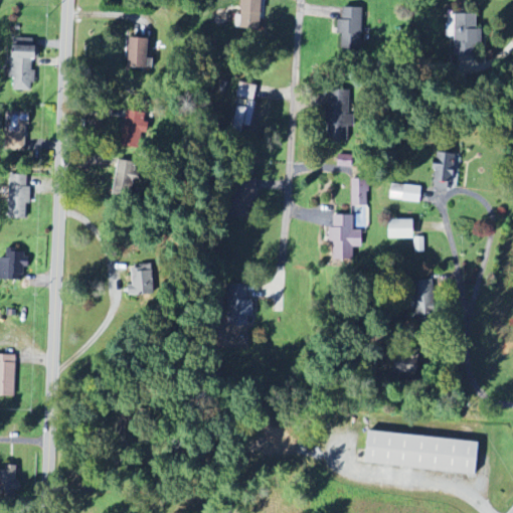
[(241,0),(240,27),(260,28),(262,0),(241,0)]
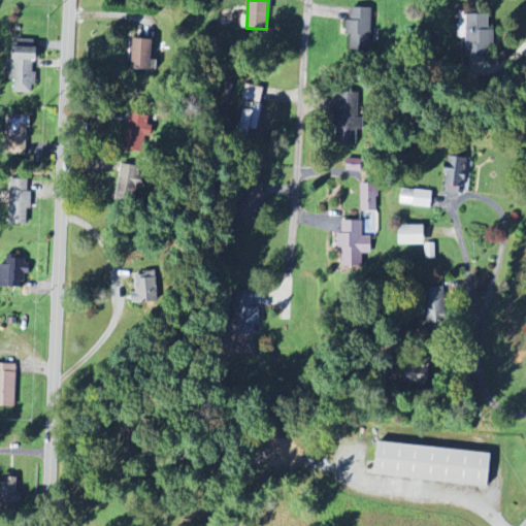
[(350,52),(369,52),(370,7),(351,6),(350,19),(346,19),(346,33),(350,33),(350,52)]
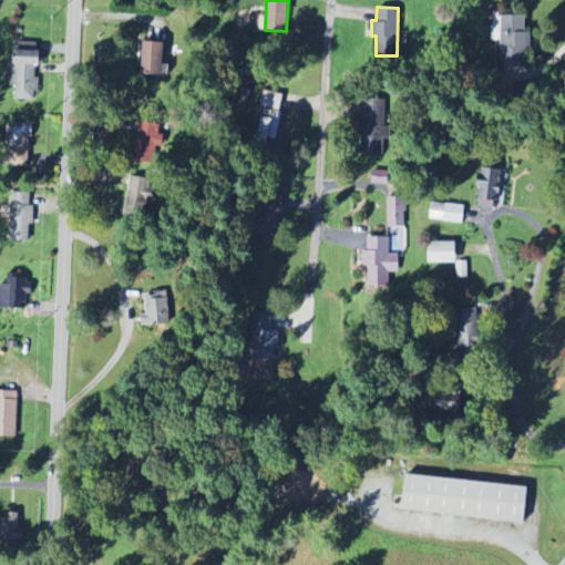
[(531,28),(527,29),(526,13),(502,14),(504,61),(532,60),(531,28)]
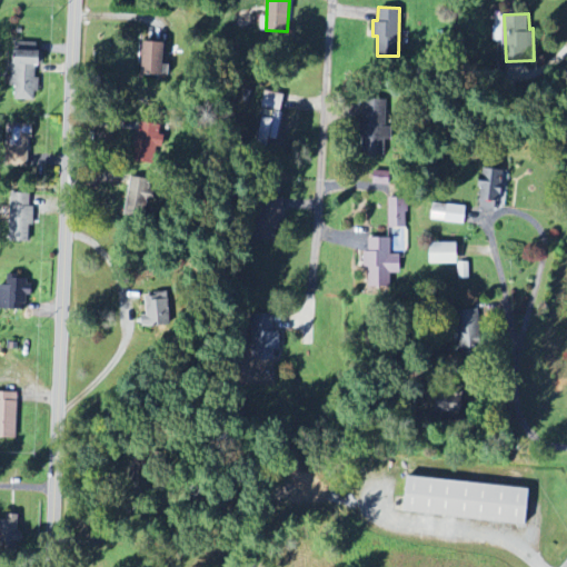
[(39,41),(16,40),(15,63),(10,62),(9,98),(35,99),(36,76),(33,76),(35,65),(38,65),(39,41)]
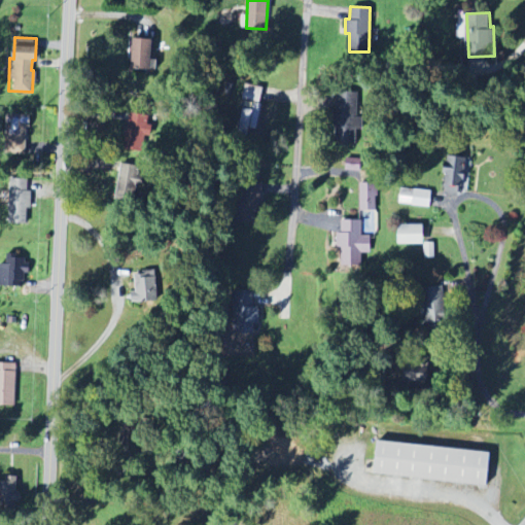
[(151,67),(152,38),(127,37),(127,57),(131,57),(131,67),(151,67)]
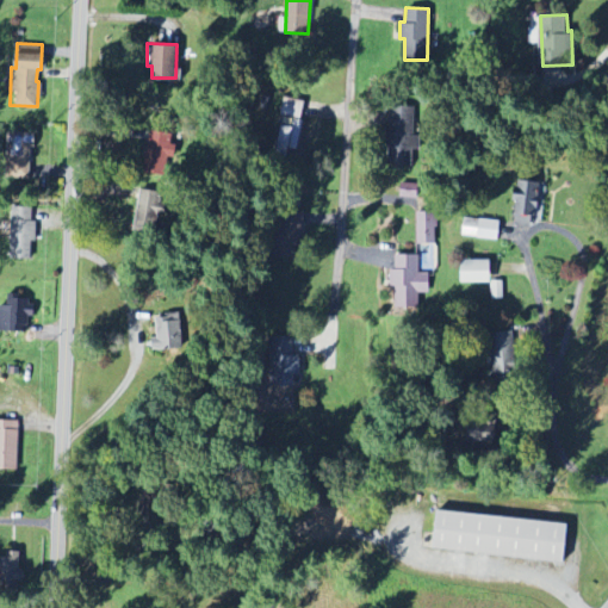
[(280,113),(301,116),(303,100),(283,98),(280,113)]
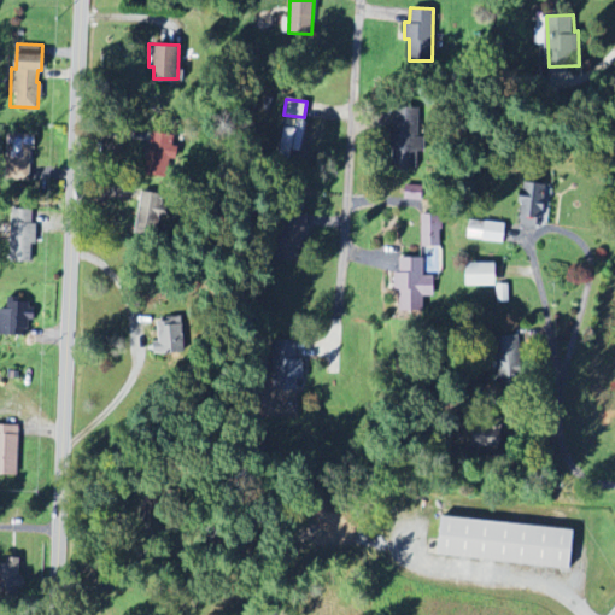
[(422,163),(420,106),(394,107),(397,164),(422,163)]
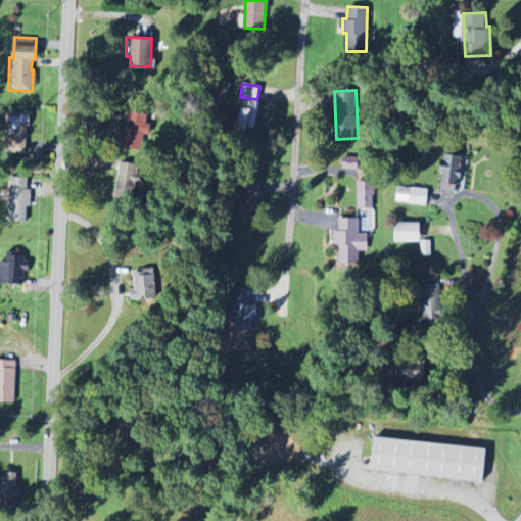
[(258,101),(242,99),(238,127),(254,129),(258,101)]
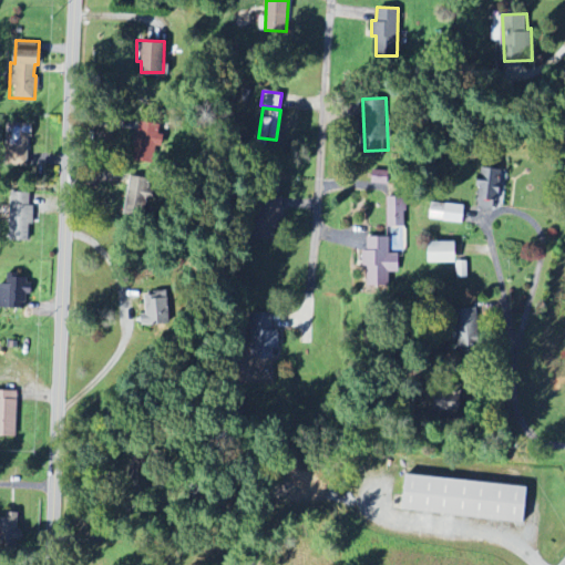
[(157,132),(158,123),(139,119),(133,146),(158,152),(163,134),(157,132)]
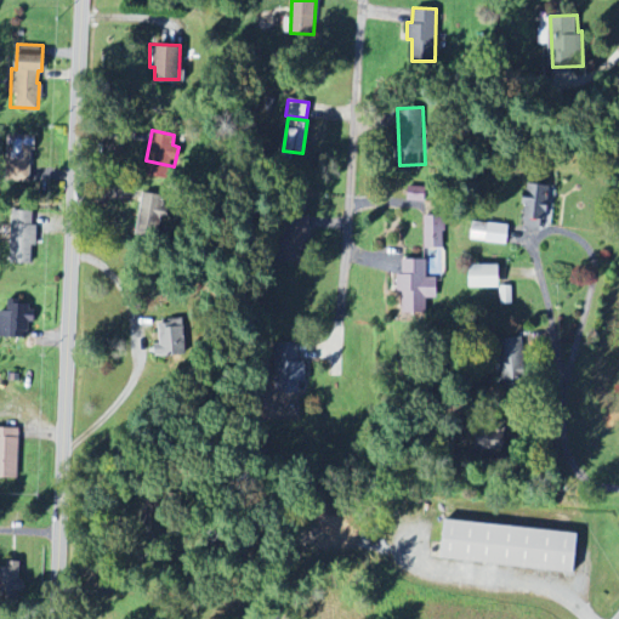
[(30,181),(32,135),(6,134),(5,181),(30,181)]
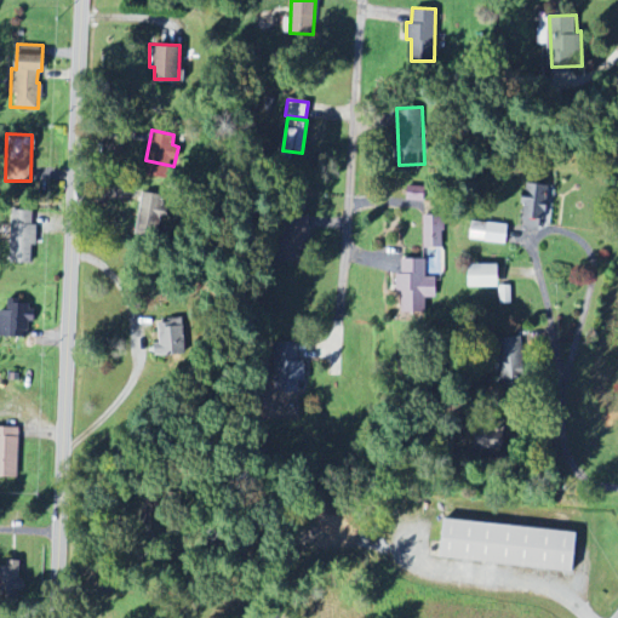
[(520,227),(548,229),(551,184),(522,182),(520,227)]
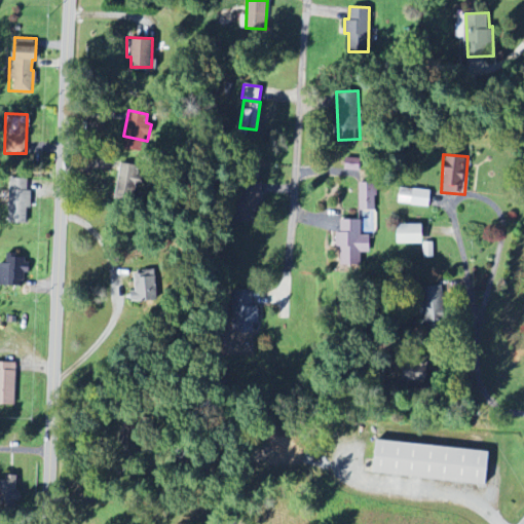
[(345,158),(344,167),(358,170),(359,160),(345,158)]
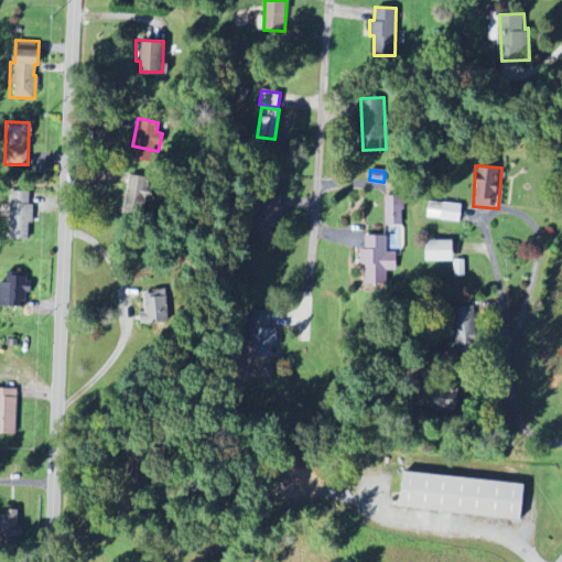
[(148,176),(129,173),(121,212),(142,215),(146,197),(151,198),(153,186),(147,185),(148,176)]
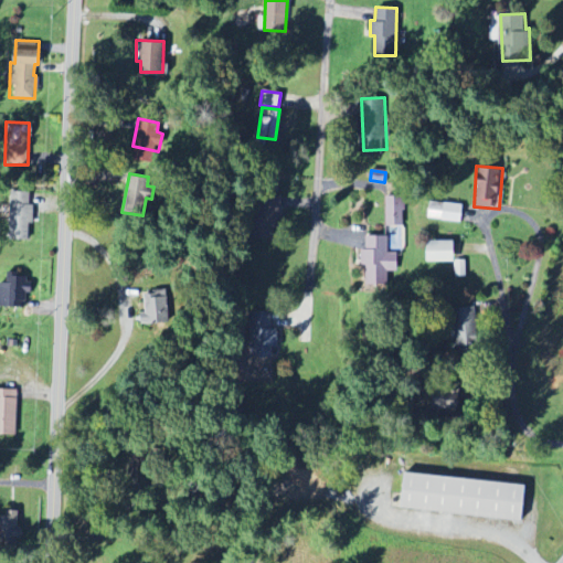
[(8,237),(29,238),(30,203),(28,203),(28,190),(9,189),(8,237)]
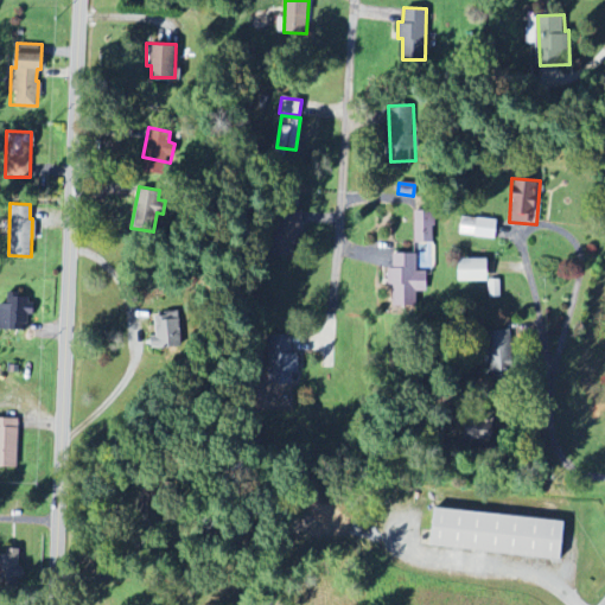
[(432,241),(432,210),(413,210),(413,241),(432,241)]
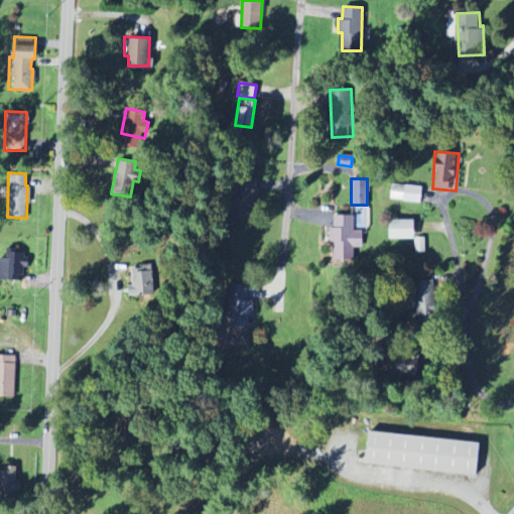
[(420,201),(421,185),(390,183),(389,199),(420,201)]
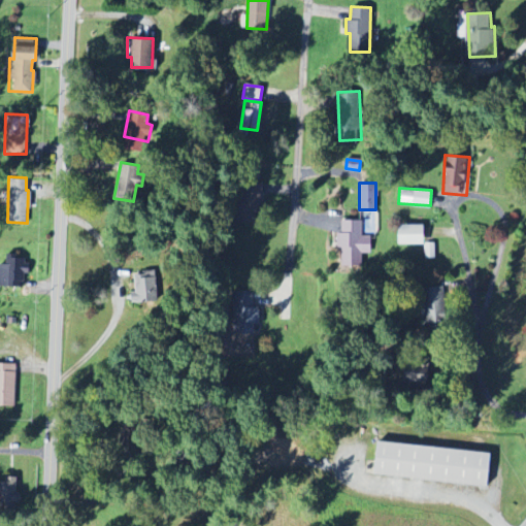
[(340,217),(360,217),(360,234),(367,234),(367,248),(361,248),(361,262),(340,262),(339,243),(336,244),(336,229),(341,230),(340,217)]
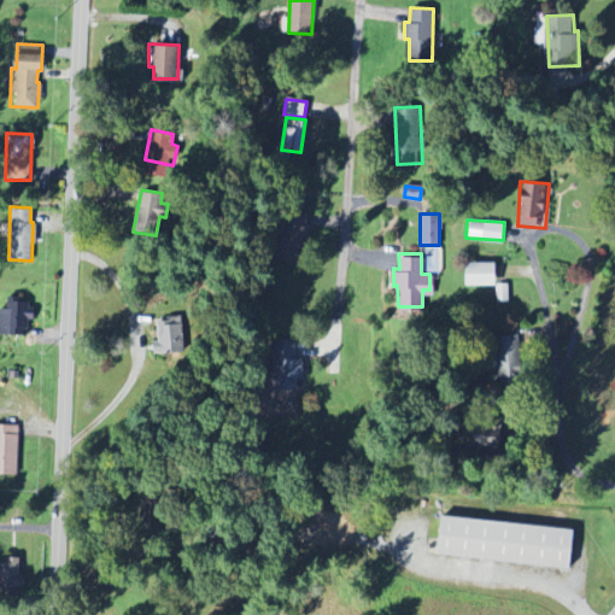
[(466,262),(467,285),(496,283),(496,262),(466,262)]
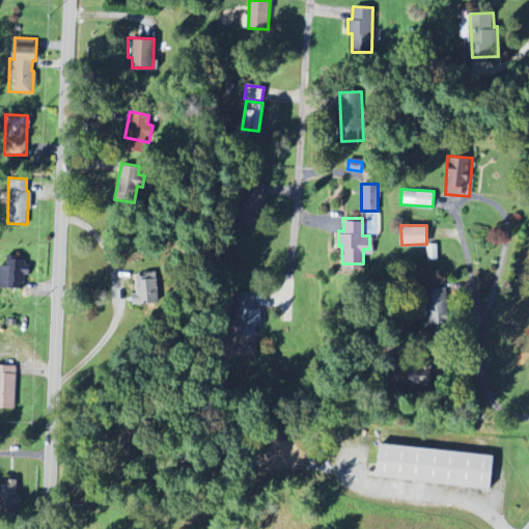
[(0,287),(24,288),(24,274),(29,274),(29,260),(0,259),(0,287)]
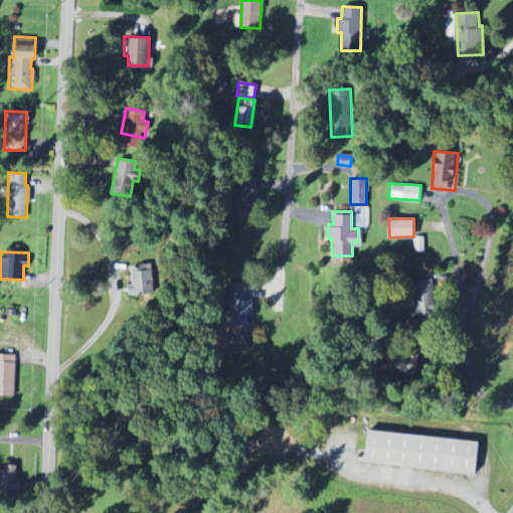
[(154,293),(152,263),(133,264),(135,295),(154,293)]
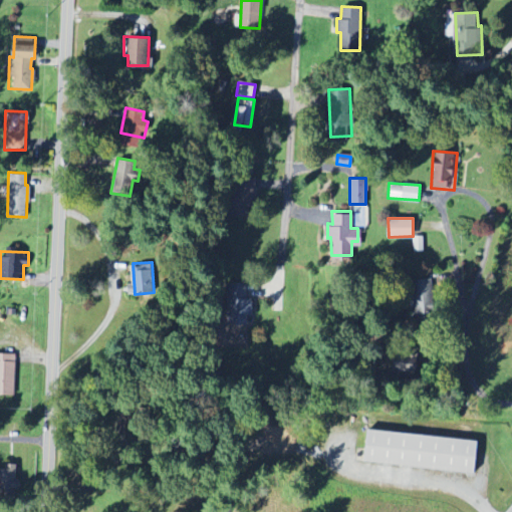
[(225,279),(245,278),(245,294),(251,295),(252,311),(246,311),(246,318),(227,319),(225,279)]
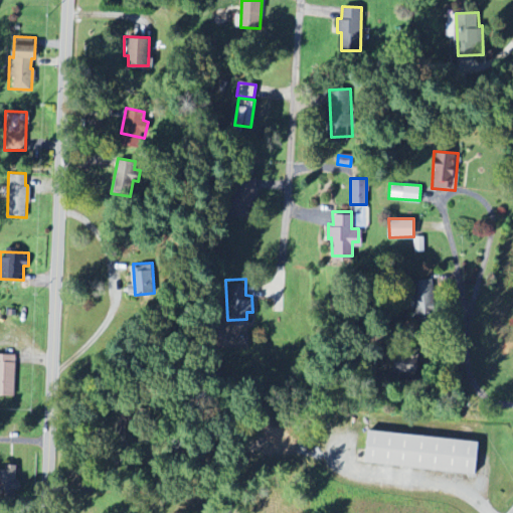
[(0,394),(13,395),(15,354),(0,353),(0,394)]
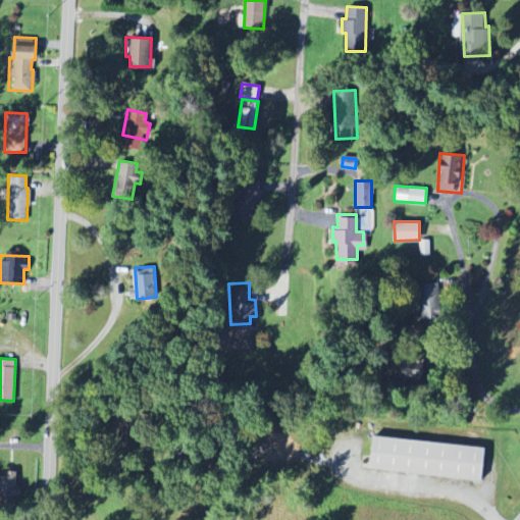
[(483,479),(485,447),(371,436),(368,469),(483,479)]
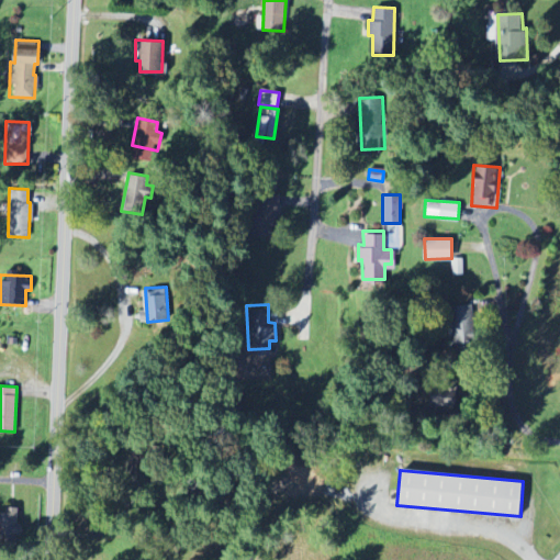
[(0,539),(17,540),(18,508),(0,508),(0,539)]
